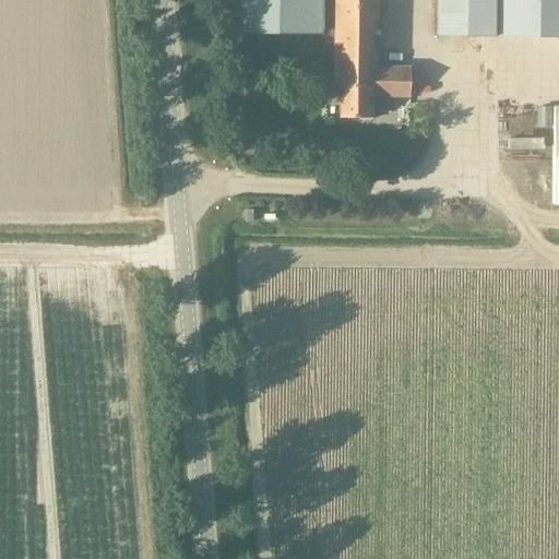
[(377,0),(435,0),(435,36),(558,37),(558,0),(232,0),(233,33),(321,34),(321,30),(334,30),(333,87),(340,87),(339,118),(358,119),(358,120),(369,120),(370,120),(370,97),(408,97),(409,69),(377,68),(377,49),(378,49),(379,31),(377,31),(377,0)]
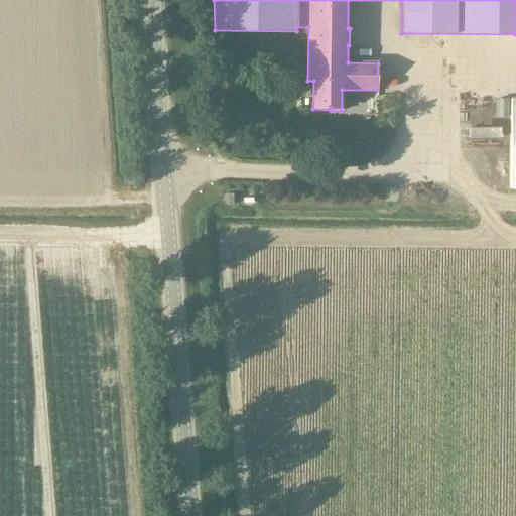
[(368,31),(355,32),(356,50),(369,50),(368,31)]
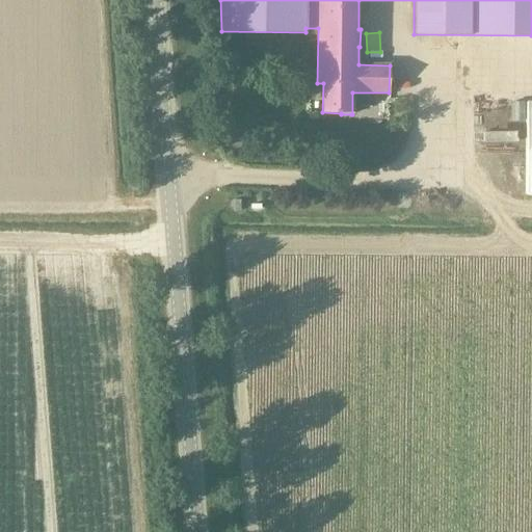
[(497,85),(496,98),(526,99),(527,86),(497,85)]
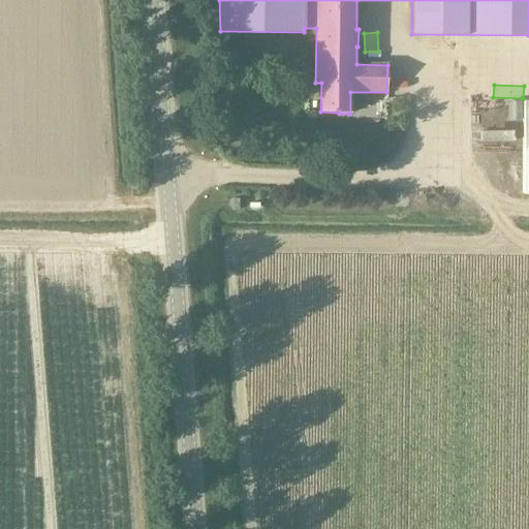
[(520,132),(484,132),(484,144),(520,144),(520,132)]
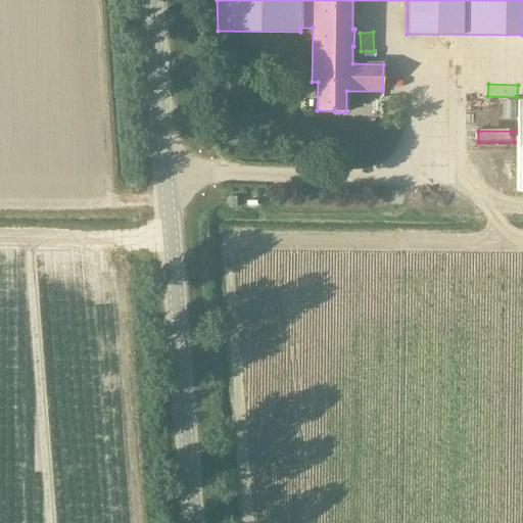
[(474,181),(482,201),(506,192),(498,172),(474,181)]
